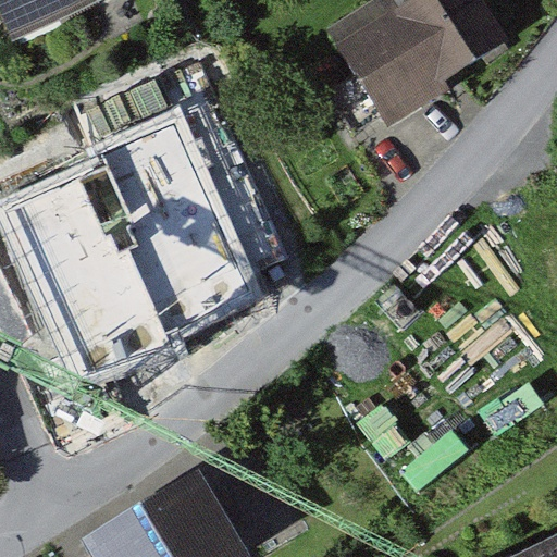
[(0,0),(0,13),(14,45),(110,0),(0,0)]
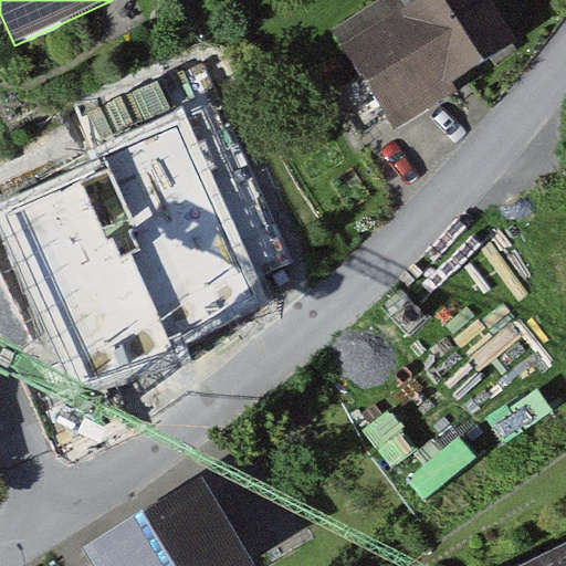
[(486,0),(417,0),(342,40),(389,130),(520,61),(486,0)]
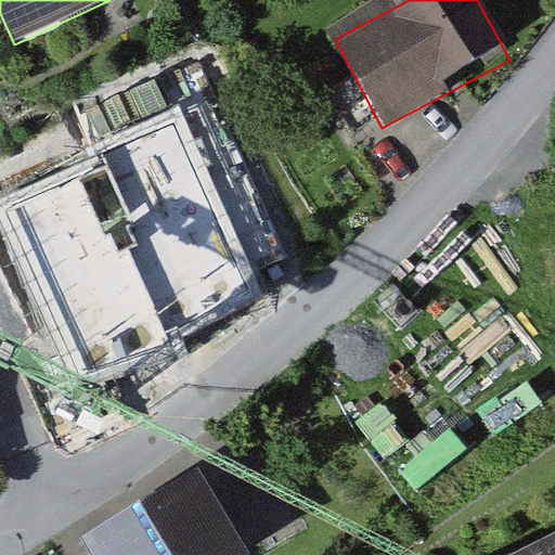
[(181,116),(0,196),(0,233),(68,385),(262,299),(181,116)]
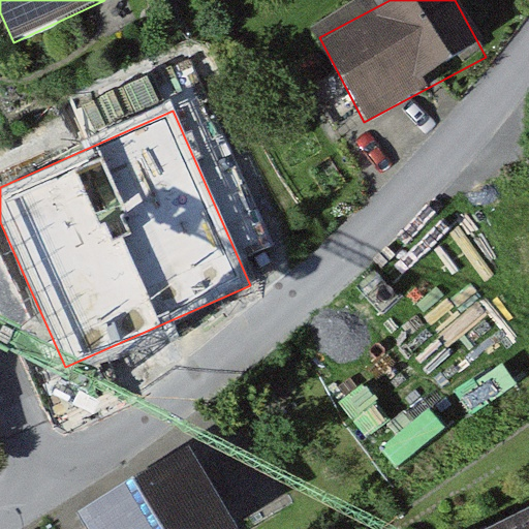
[(219,528),(183,464),(79,522),(82,528),(219,528)]
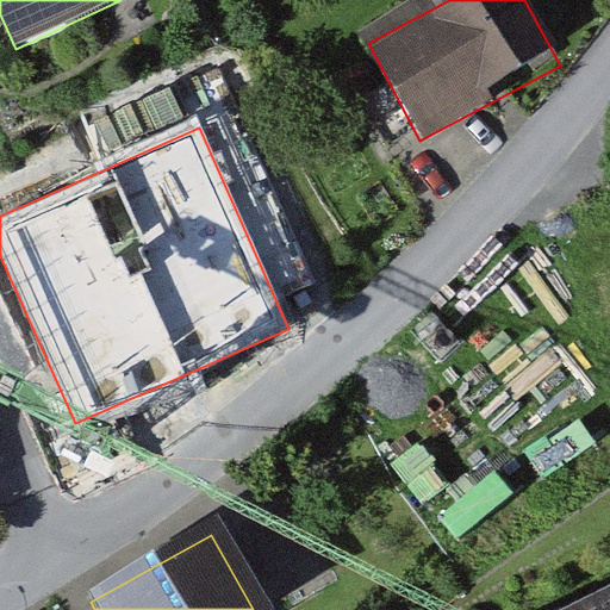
[(609,609),(609,596),(582,609),(609,609)]
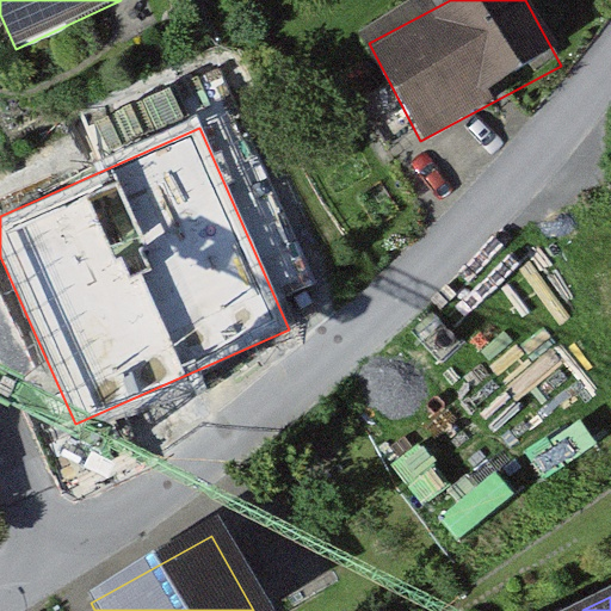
All buildings are outlined.
